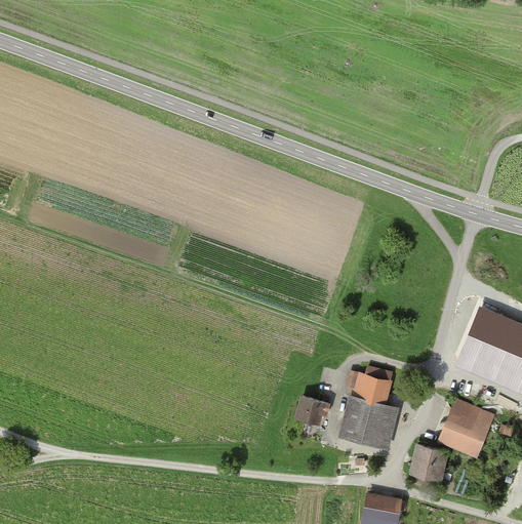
[(499,372),(521,379),(521,334),(493,324),(499,307),(481,299),(462,352),(502,367),(499,372)]
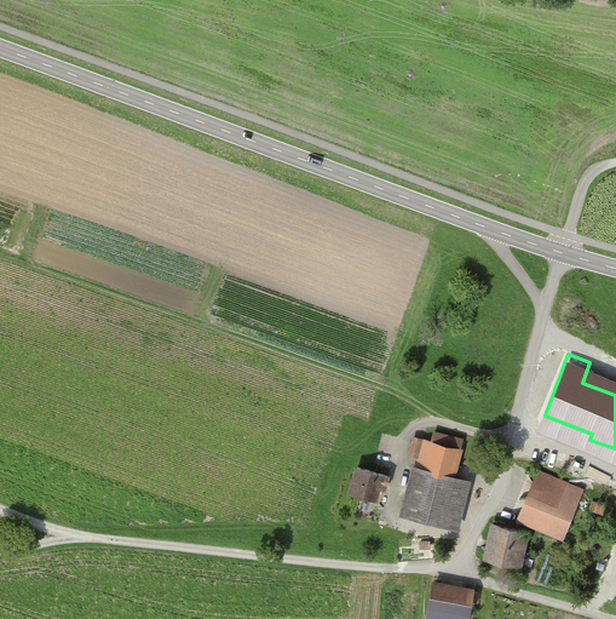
[(415,466),(410,465),(398,516),(459,531),(471,482),(455,477),(465,440),(432,431),(429,441),(410,437),(406,457),(416,459),(415,466)]
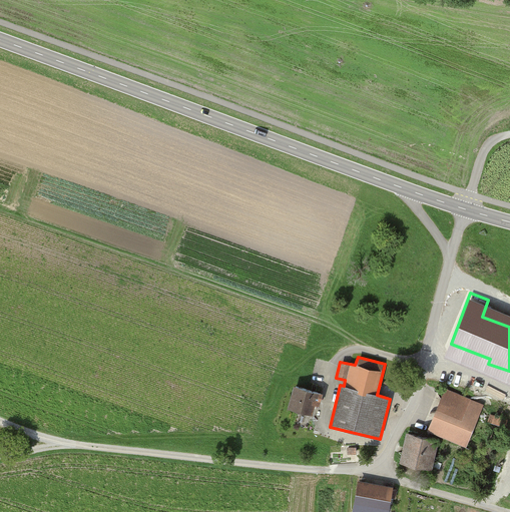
[(318,392),(292,386),(287,408),(312,415),(318,392)]
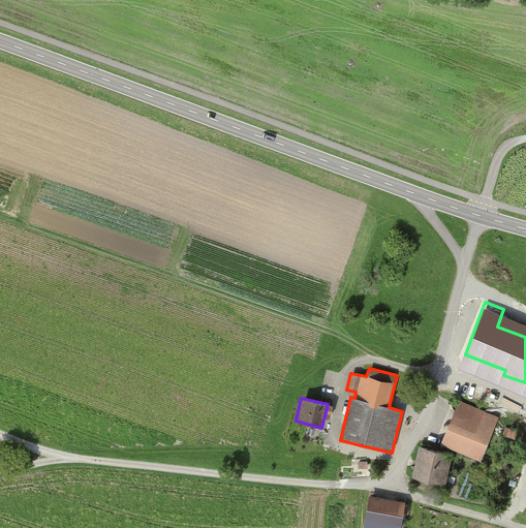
[(498,420),(456,402),(438,444),(481,461),(498,420)]
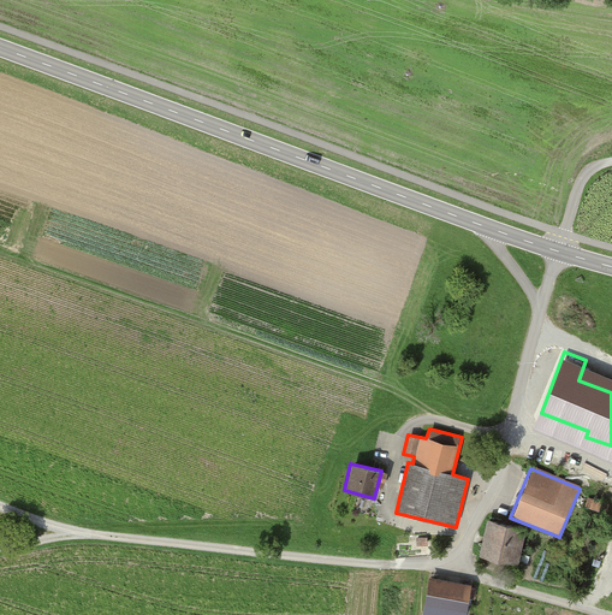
[(583,507),(599,510),(601,502),(586,497),(583,507)]
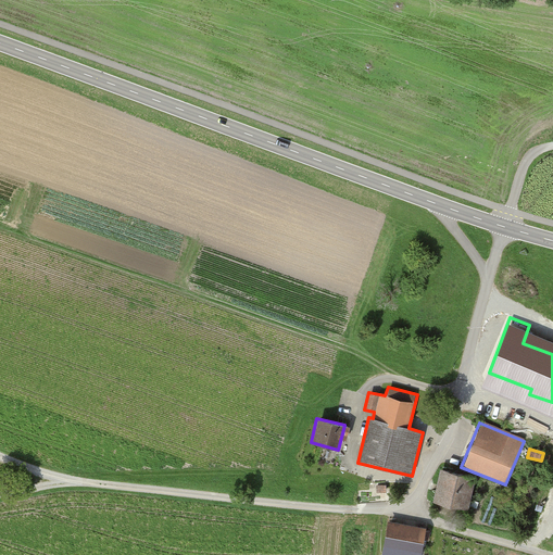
[(475,477),(439,469),(432,501),(468,508),(475,477)]
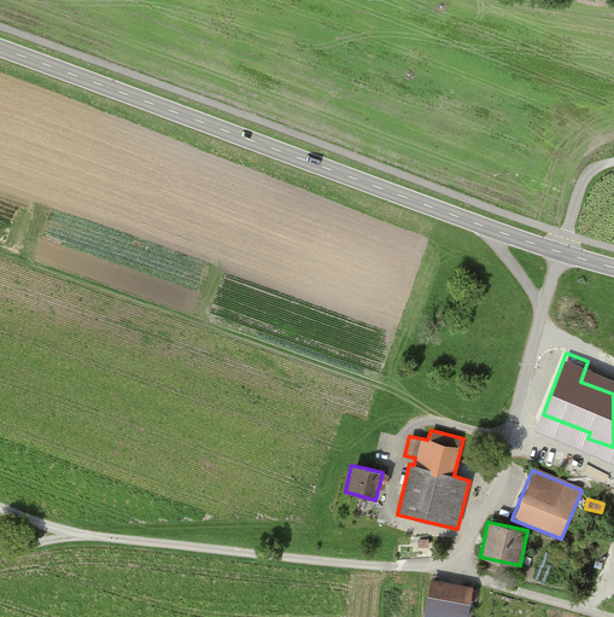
[(468,616),(474,585),(431,577),(422,616),(468,616)]
